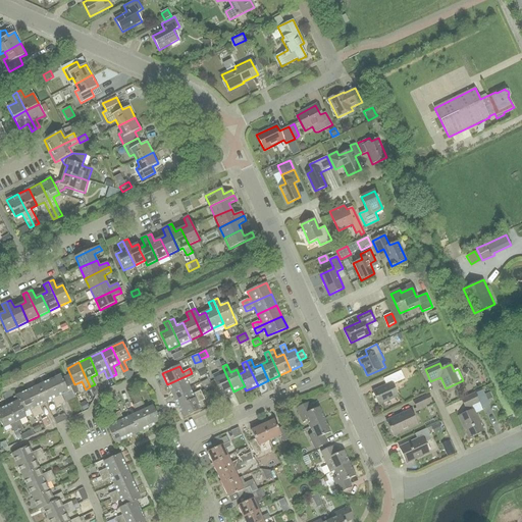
[(233,392),(222,366),(217,368),(221,376),(214,379),(222,397),(233,392)]
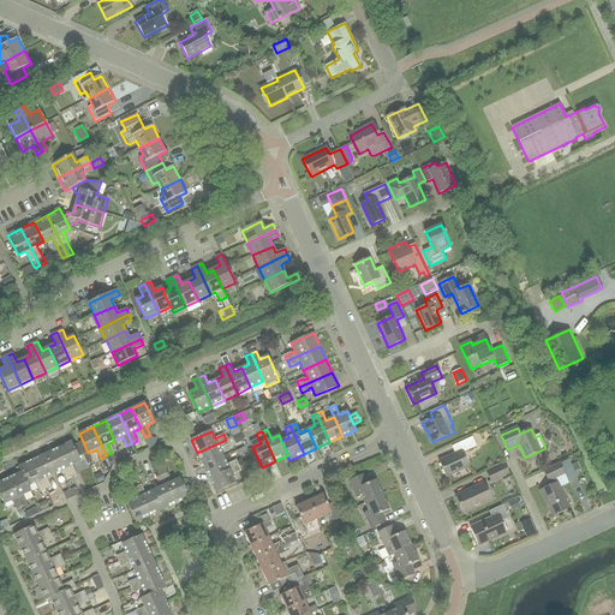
[(240,433),(233,436),(236,443),(244,440),(240,433)]
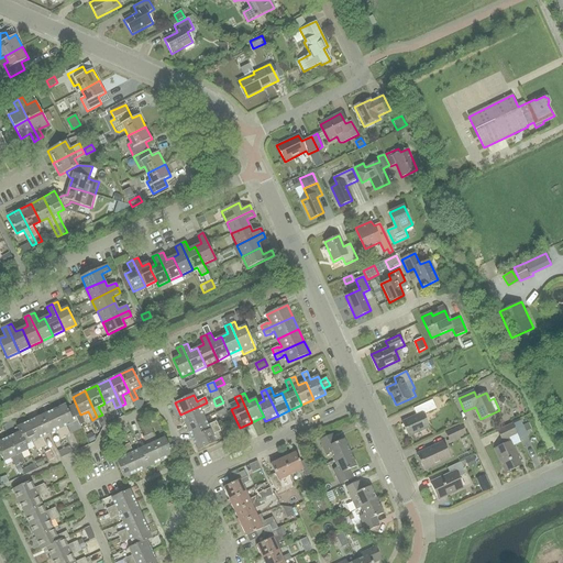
[(423,415),(437,409),(432,400),(414,409),(417,415),(401,422),(409,437),(429,428),(423,415)]
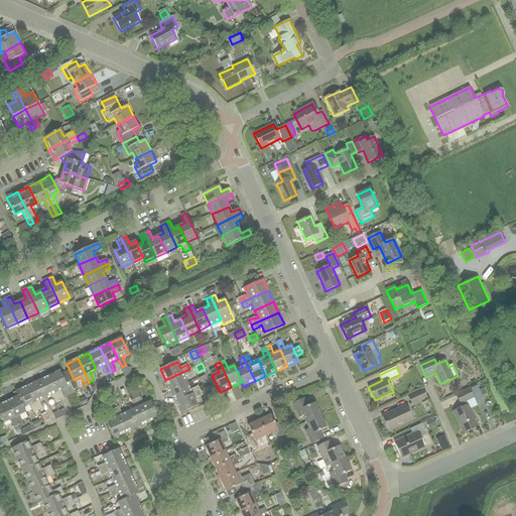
[(192,373),(189,369),(165,380),(171,391),(187,383),(184,377),(192,373)]
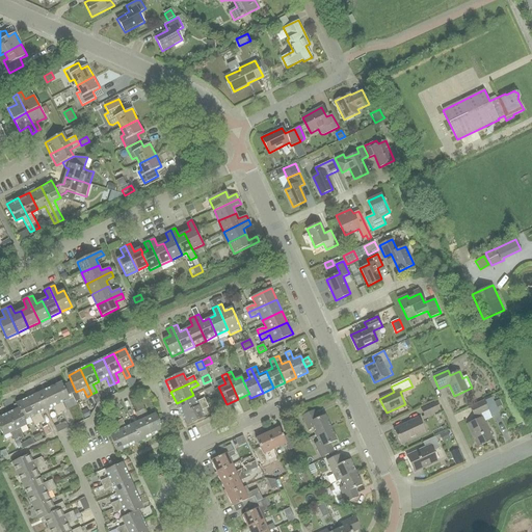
[(76,392),(72,381),(68,383),(72,394),(76,392)]
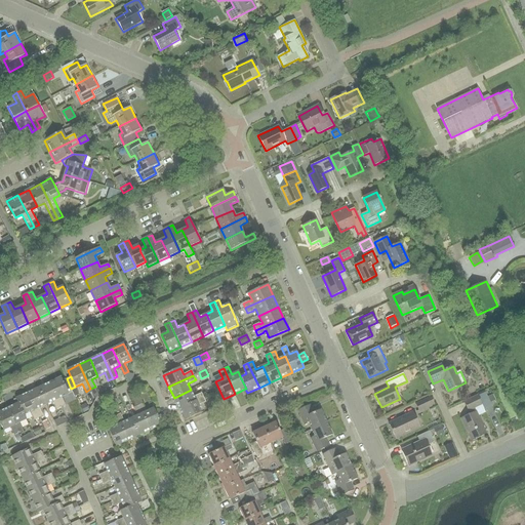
[(61,377),(49,382),(62,407),(66,405),(62,397),(69,394),(61,377)]
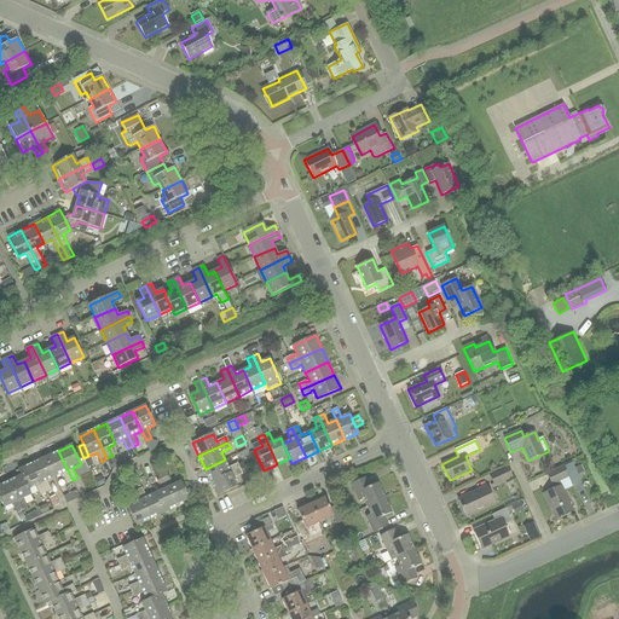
[(84,458),(79,446),(74,449),(79,461),(84,458)]
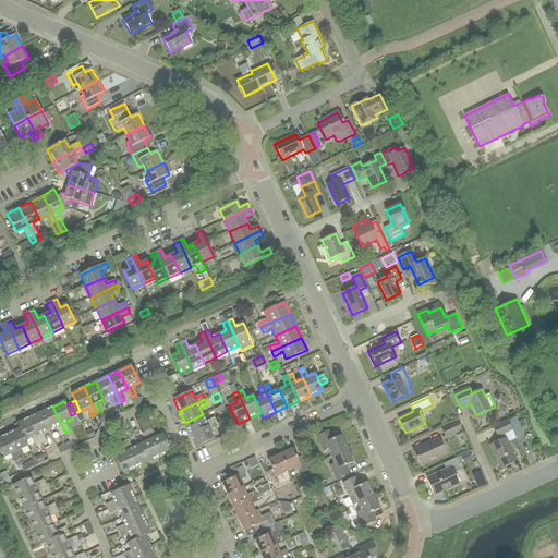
[(65,433),(52,407),(40,412),(49,431),(57,427),(60,435),(65,433)]
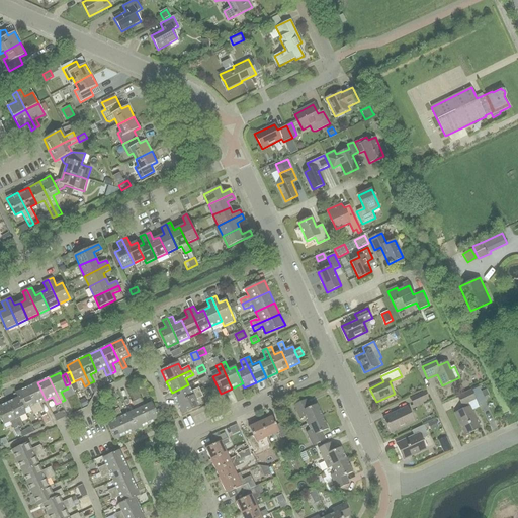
[(46,400),(37,382),(27,387),(38,412),(42,410),(39,403),(46,400)]
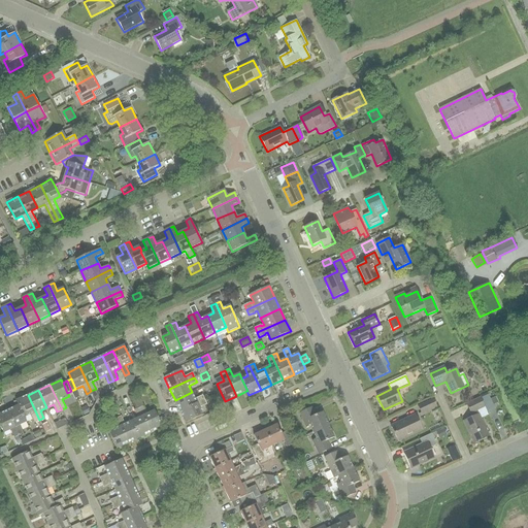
[(180,411),(205,399),(203,395),(195,399),(192,392),(175,400),(180,411)]
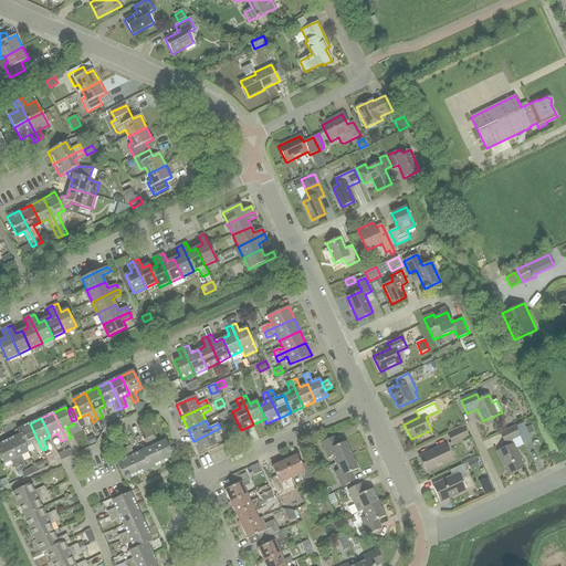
[(42,450),(30,423),(18,430),(20,435),(25,448),(27,448),(33,444),(38,452),(42,450)]
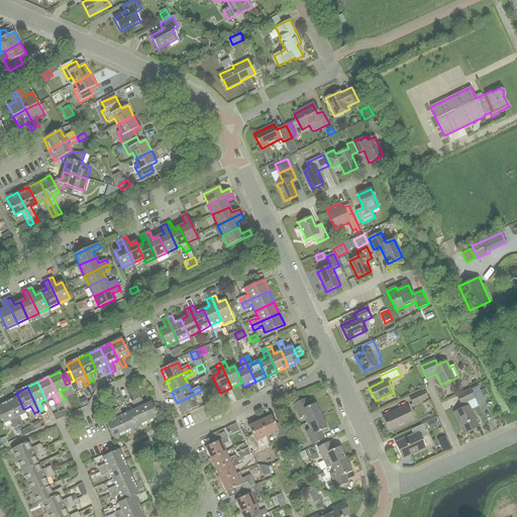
[(461,405),(475,399),(471,390),(457,396),(461,405)]
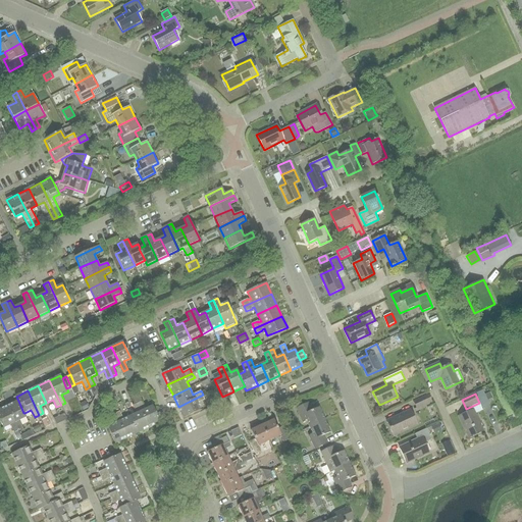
[(197,404),(205,400),(203,395),(178,407),(184,418),(200,410),(197,404)]
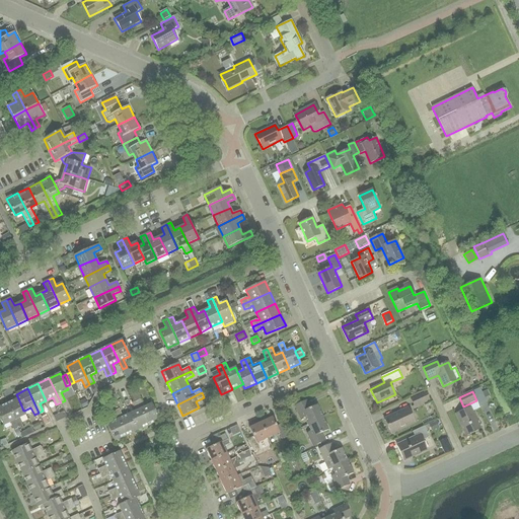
[(415,406),(429,399),(426,392),(412,399),(415,406)]
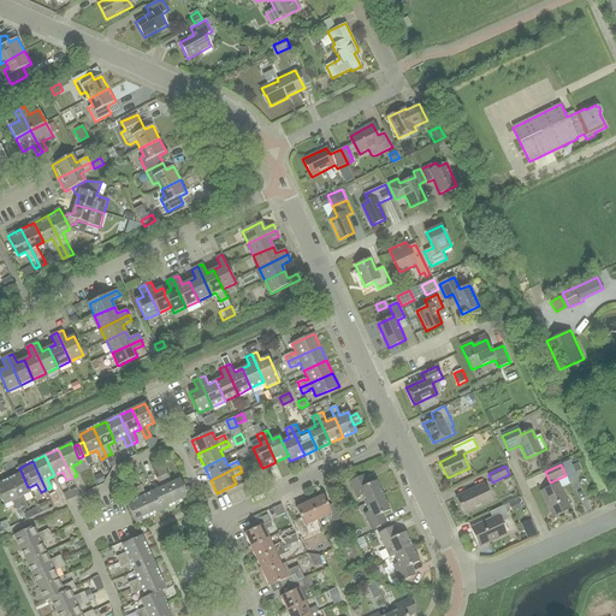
[(31,492),(29,487),(28,487),(22,473),(9,479),(22,508),(28,505),(23,496),(31,492)]
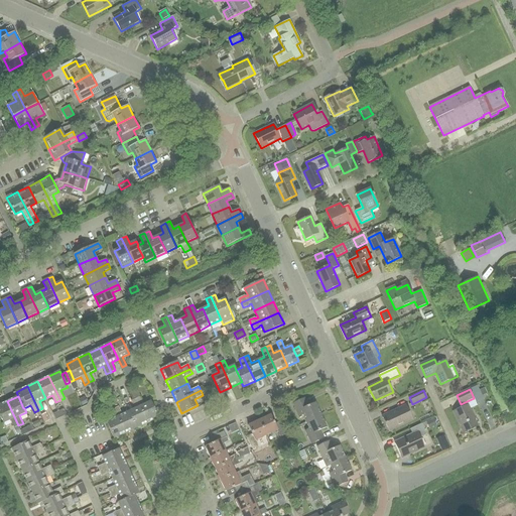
[(85,397),(79,400),(82,406),(88,404),(85,397)]
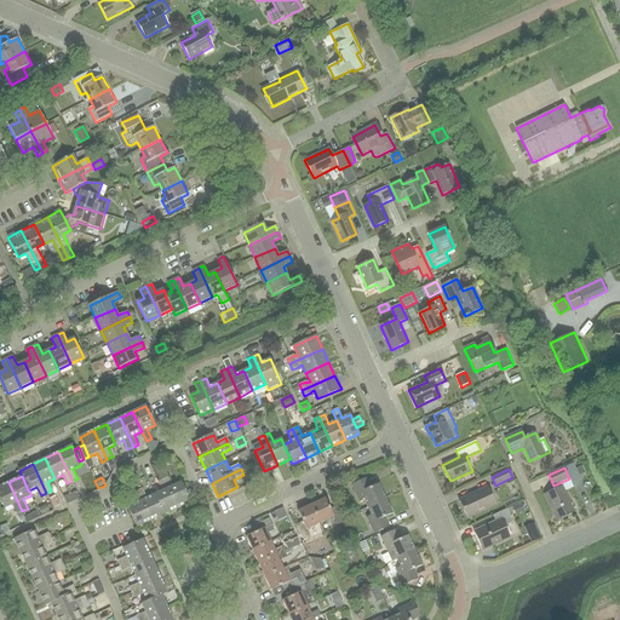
[(168,477),(164,480),(177,509),(190,503),(182,482),(173,486),(168,477)]
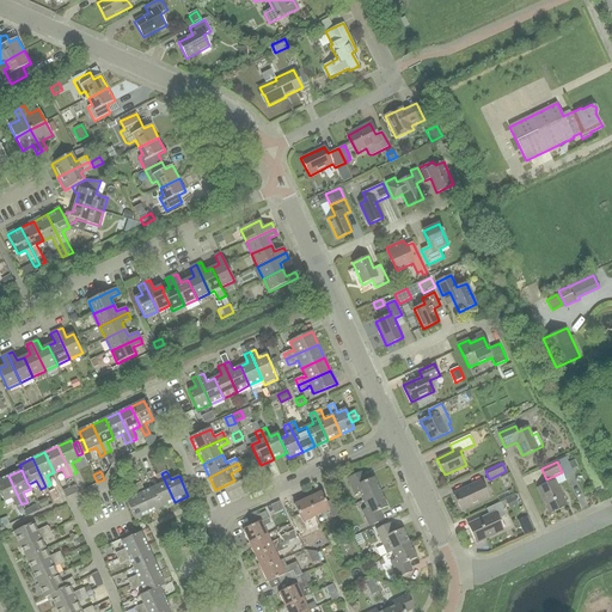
[(359,493),(362,501),(380,493),(374,478),(366,482),(361,472),(348,478),(355,495),(359,493)]
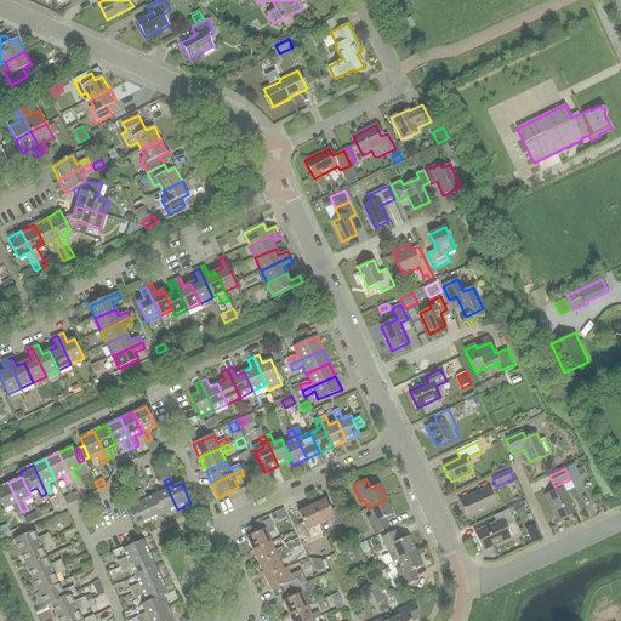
[(177,510),(164,480),(158,483),(163,493),(155,495),(164,516),(177,510)]
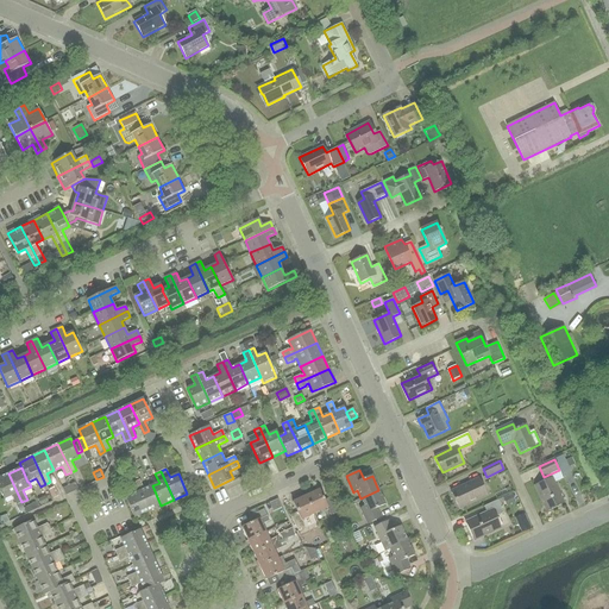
[(22,502),(8,473),(0,477),(0,489),(5,500),(12,496),(17,504),(22,502)]
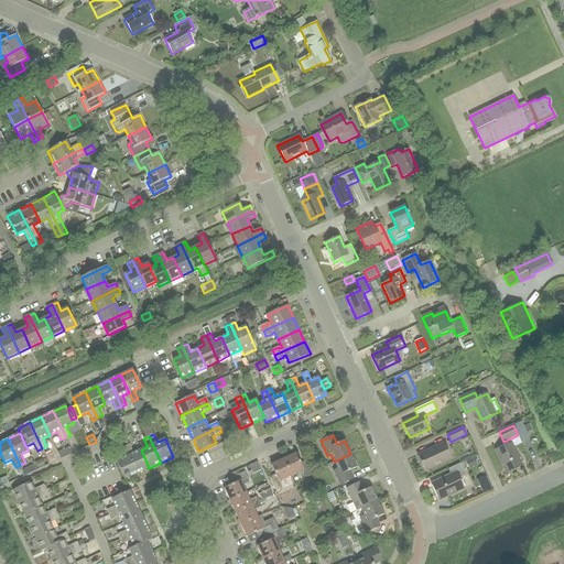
[(425,472),(451,459),(444,443),(418,455),(425,472)]
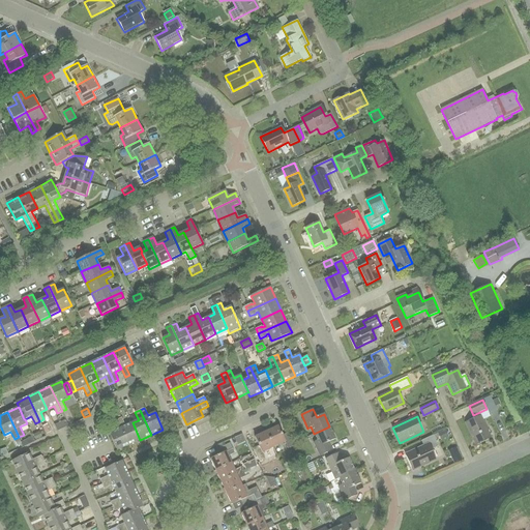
[(476,444),(491,438),(480,416),(466,422),(476,444)]
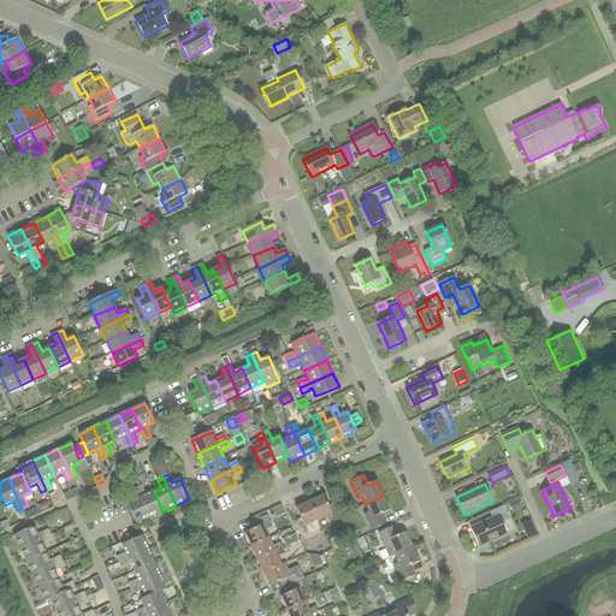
[(163,511),(154,491),(146,495),(142,486),(136,489),(149,517),(163,511)]
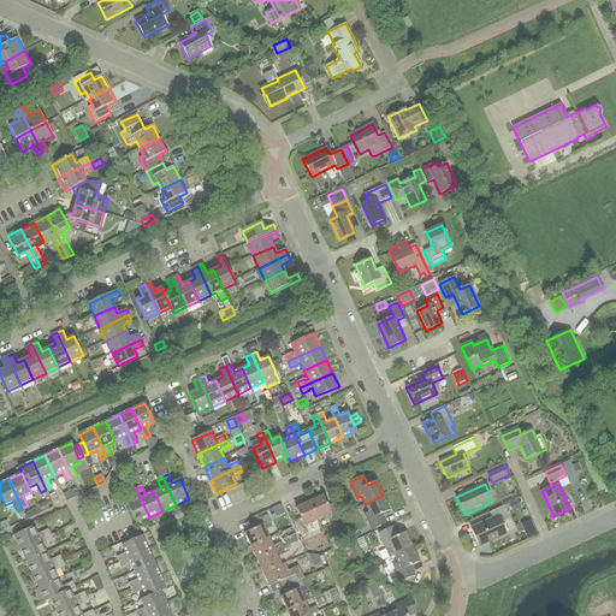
[(77,487),(64,495),(67,501),(71,499),(80,495),(77,487)]
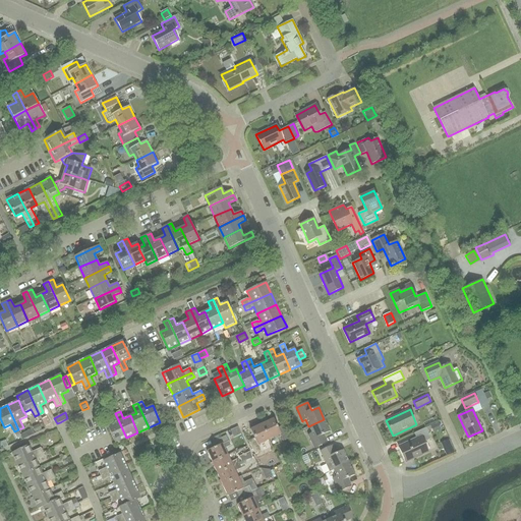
[(126,438),(115,413),(111,415),(114,422),(108,426),(115,443),(126,438)]
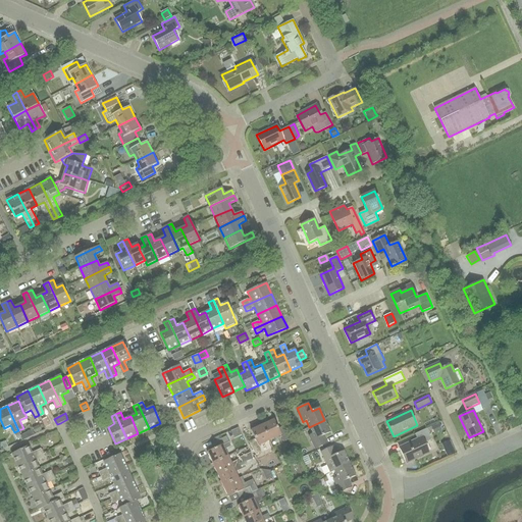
[(47,418),(42,420),(46,427),(51,425),(47,418)]
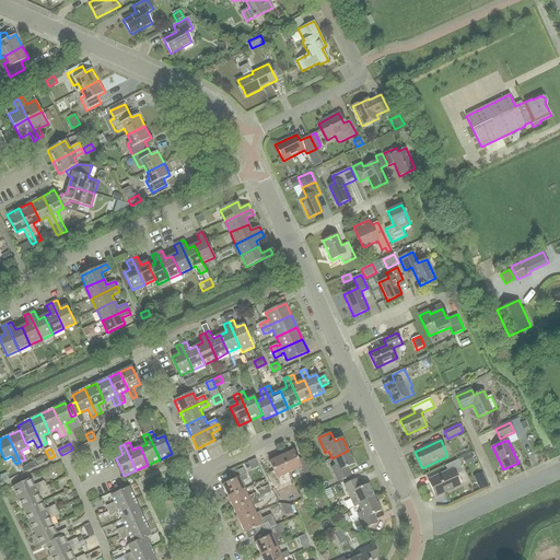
[(293,451),(281,456),(289,473),(301,467),(304,474),(311,471),(304,457),(299,459),(293,451)]
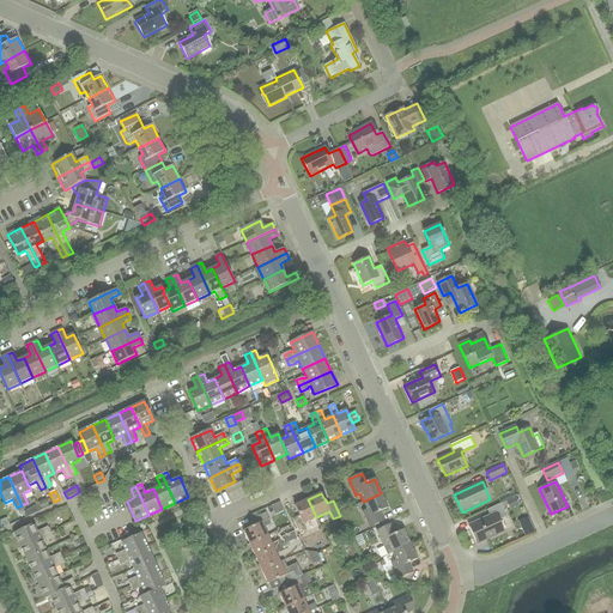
[(380,511),(388,508),(381,493),(363,502),(368,510),(363,511),(370,527),(384,521),(380,511)]
